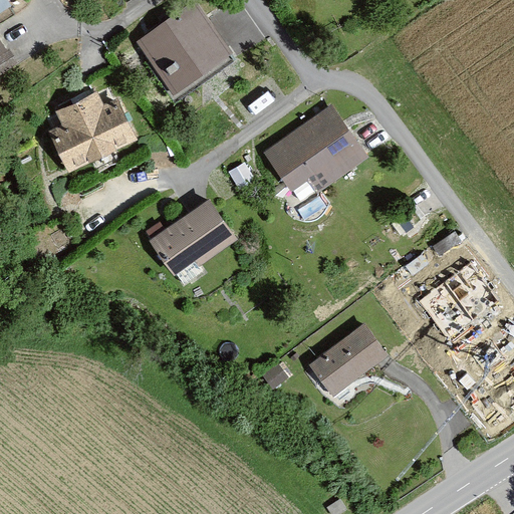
[(6,0),(0,0),(0,21),(14,12),(6,0)]
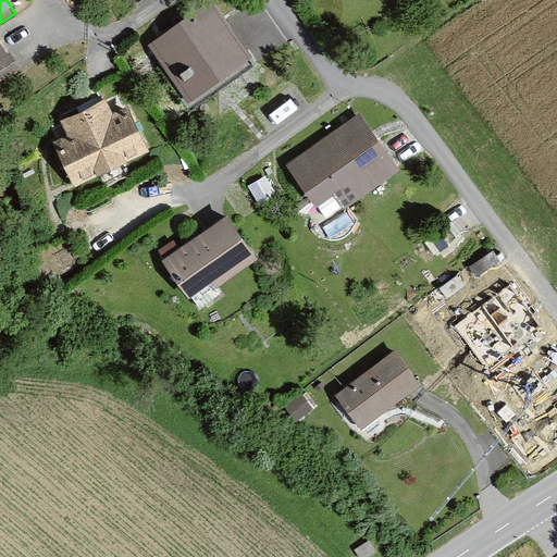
[(184,103),(248,59),(209,2),(145,46),(184,103)]
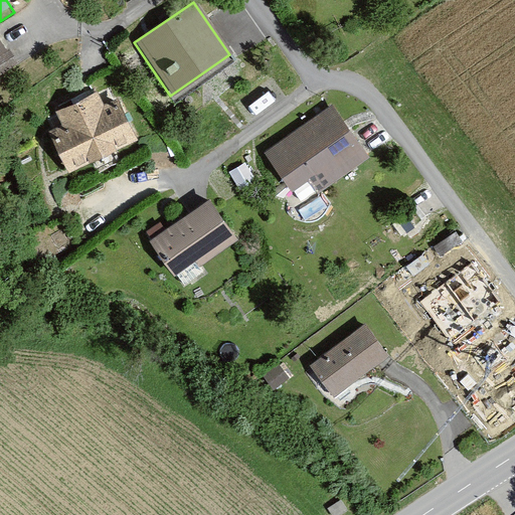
[(6,36),(0,38),(0,72),(16,66),(6,36)]
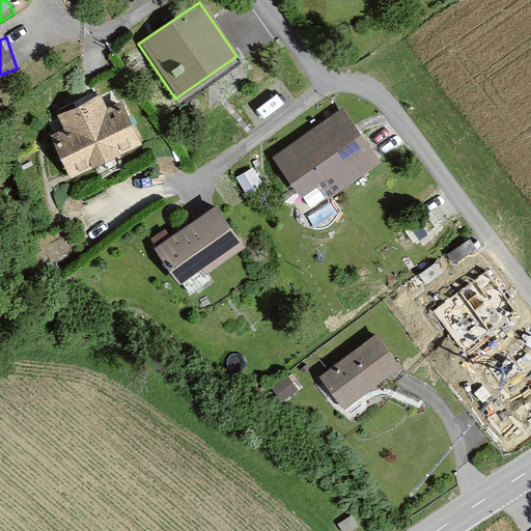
[(65,183),(139,148),(111,89),(37,124),(65,183)]
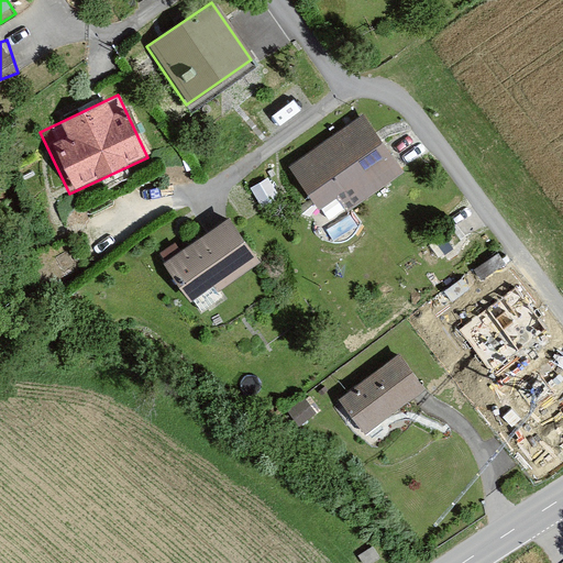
[(335,196),(346,211),(401,170),(360,117),(288,170),(318,209),(335,196)]
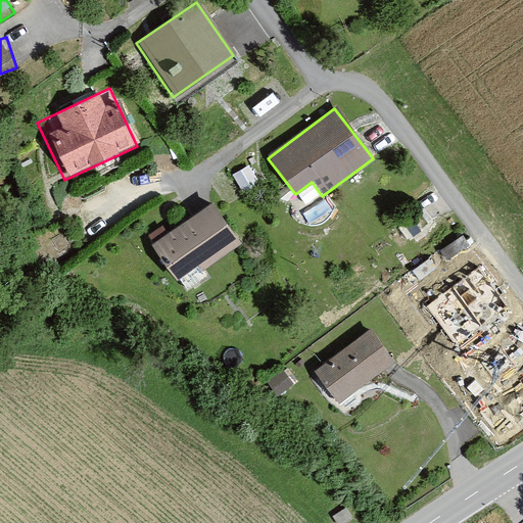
[(182,288),(242,245),(212,203),(152,247),(182,288)]
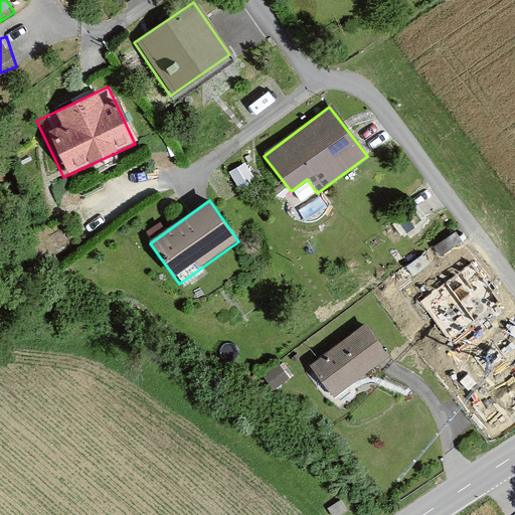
[(420,302),(449,340),(500,303),(472,265),(420,302)]
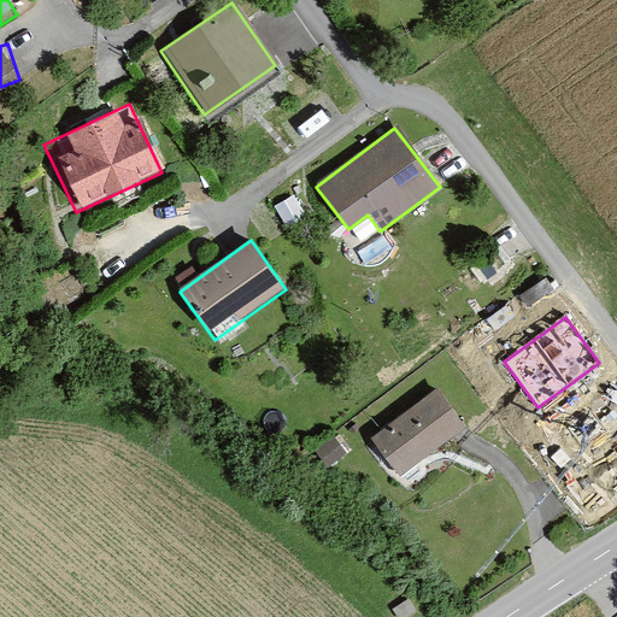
[(368,440),(399,477),(463,424),(432,387),(368,440)]
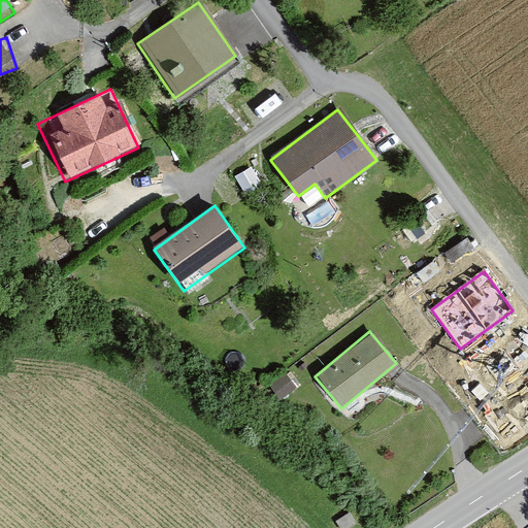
All buildings are outlined.
